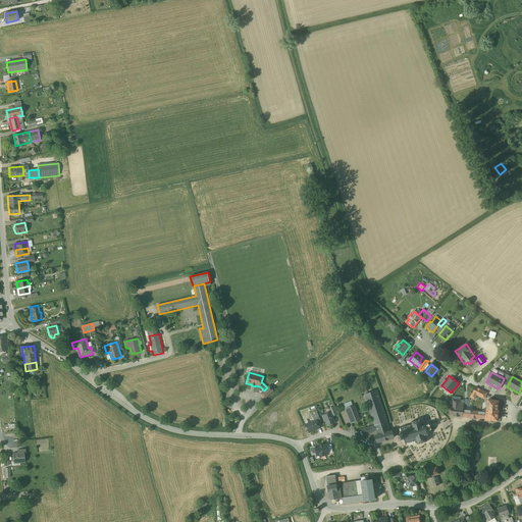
[(264,390),(261,394),(265,398),(273,390),(269,385),(267,387),(264,390)]
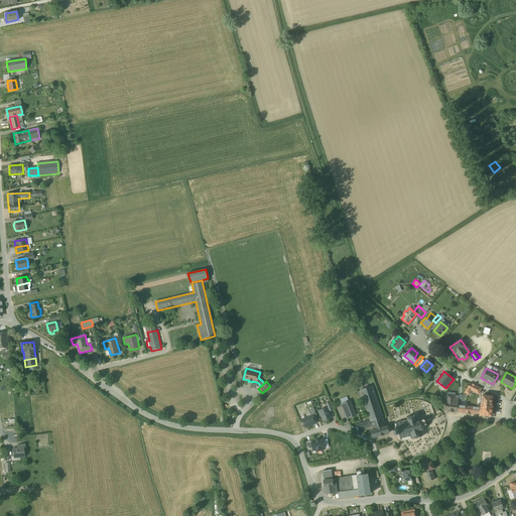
[(481,388),(470,383),(465,392),(469,394),(471,390),(479,394),(481,388)]
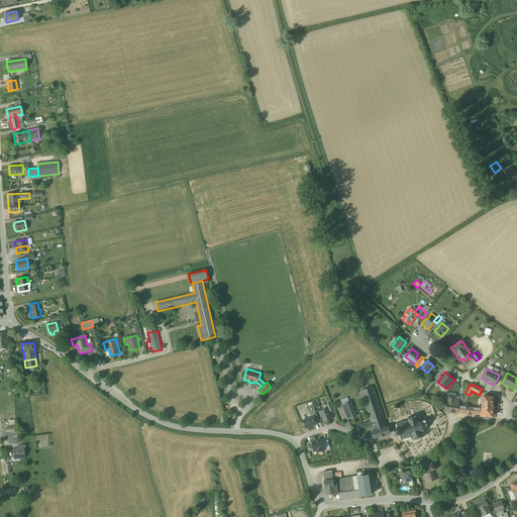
[(375,391),(373,387),(360,391),(371,421),(384,418),(375,391)]
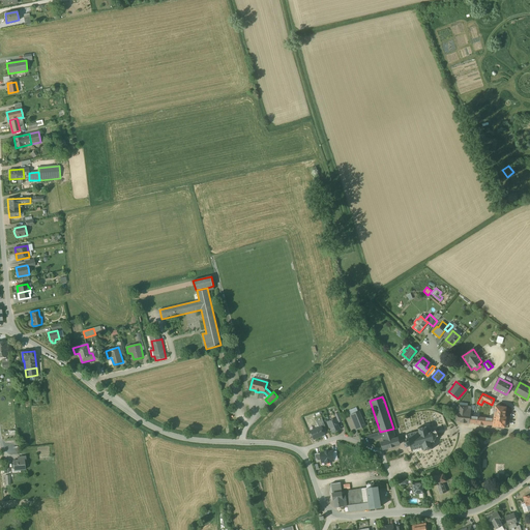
[(471,407),(460,405),(459,413),(458,412),(457,421),(469,423),(469,422),(470,416),(471,407)]
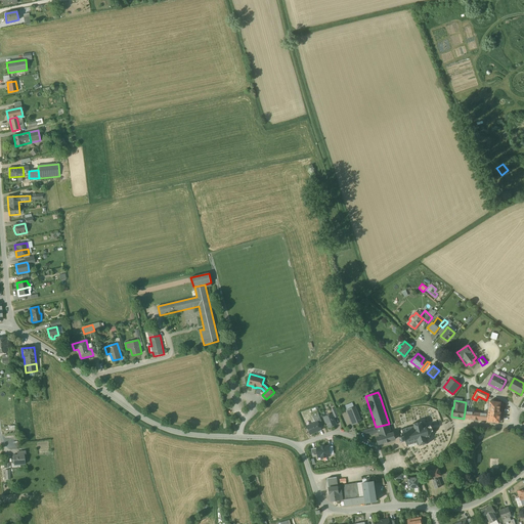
[(500,402),(489,401),(488,411),(499,412),(500,402)]
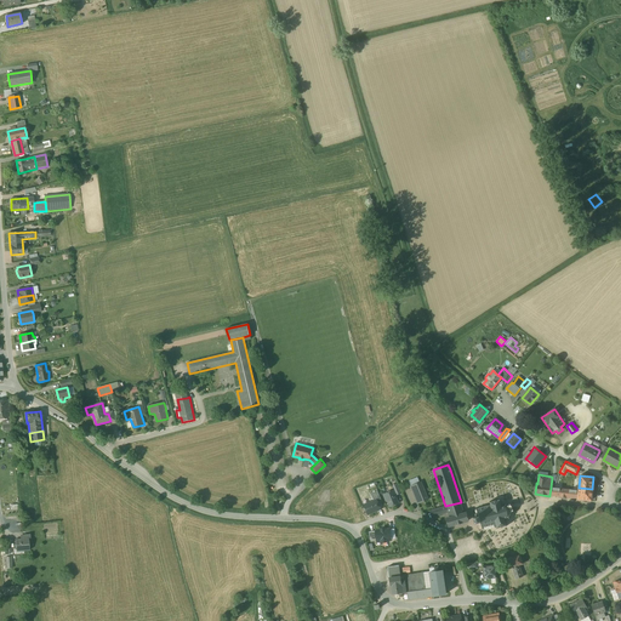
[(421,482),(410,486),(417,505),(428,500),(421,482)]
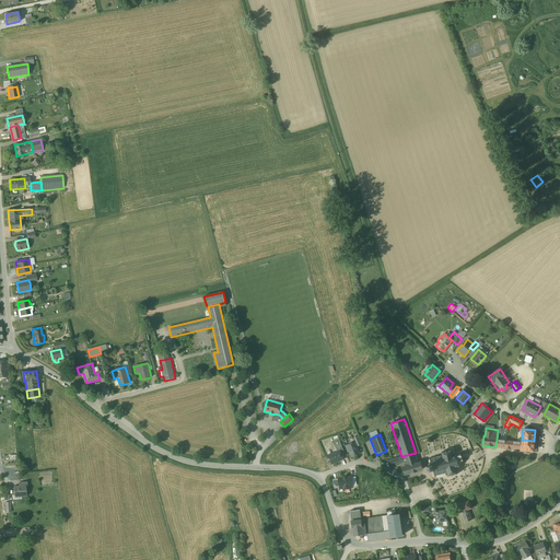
[(522,442),(497,440),(496,446),(497,446),(497,447),(521,450),(522,442)]
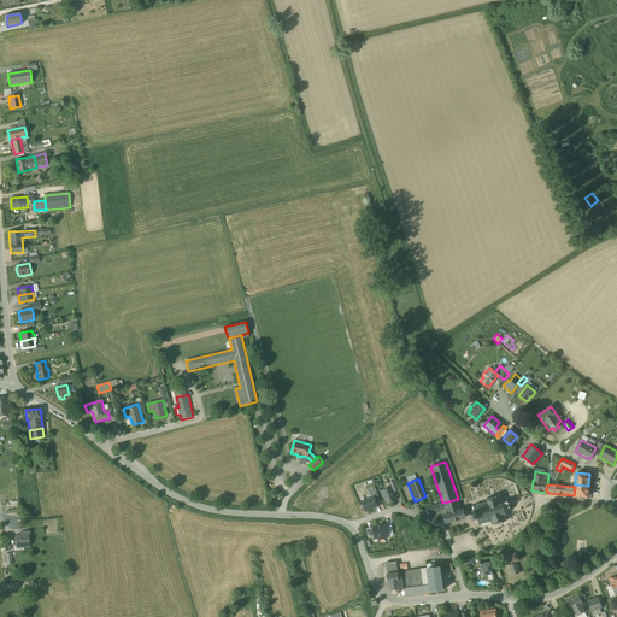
[(588,486),(575,485),(575,487),(574,495),(574,497),(587,498),(588,486)]
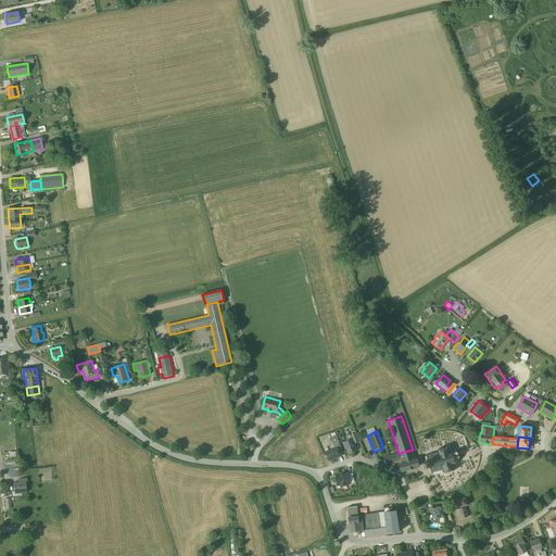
[(343,442),(349,454),(357,451),(352,438),(343,442)]
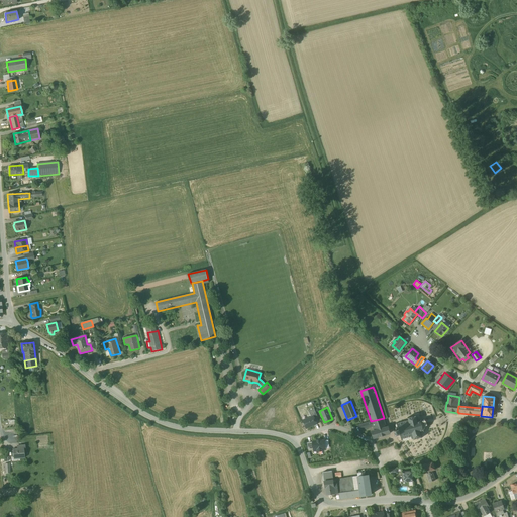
[(313,416),(303,421),(306,428),(317,424),(313,416)]
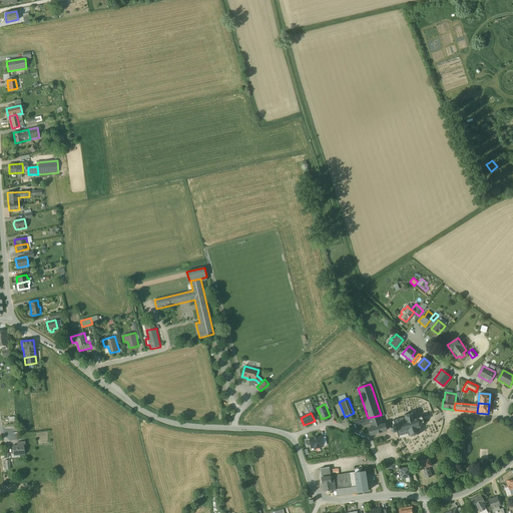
[(381,415),(368,418),(370,423),(371,428),(384,424),(381,415)]
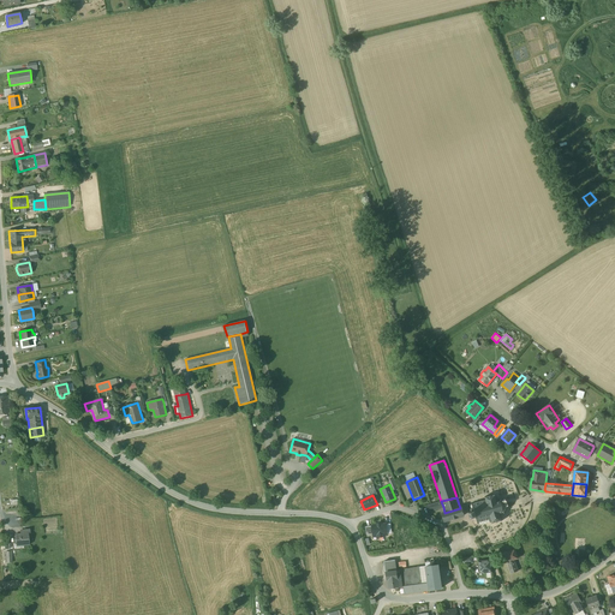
[(501,513),(503,513),(505,514),(506,509),(505,503),(500,501),(499,502),(491,503),(490,499),(472,503),(473,511),(469,512),(470,519),(476,517),(478,524),(490,520),(491,517),(495,515),(496,520),(502,519),(501,513)]
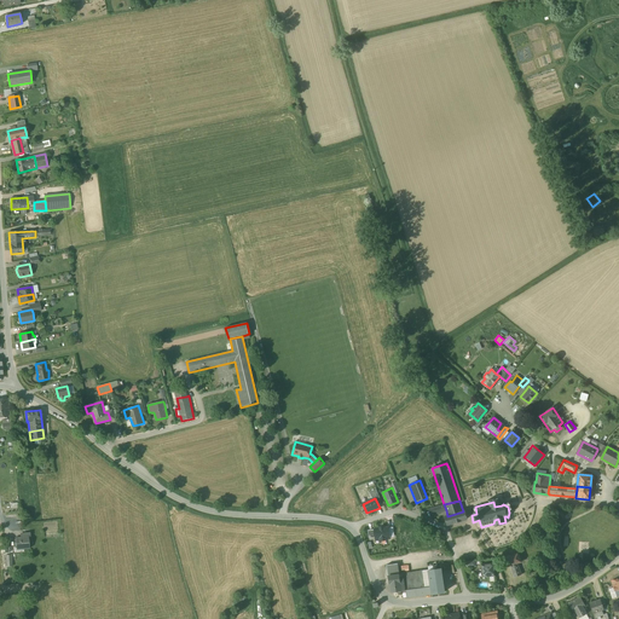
[(444,504),(429,509),(432,515),(446,510),(444,504)]
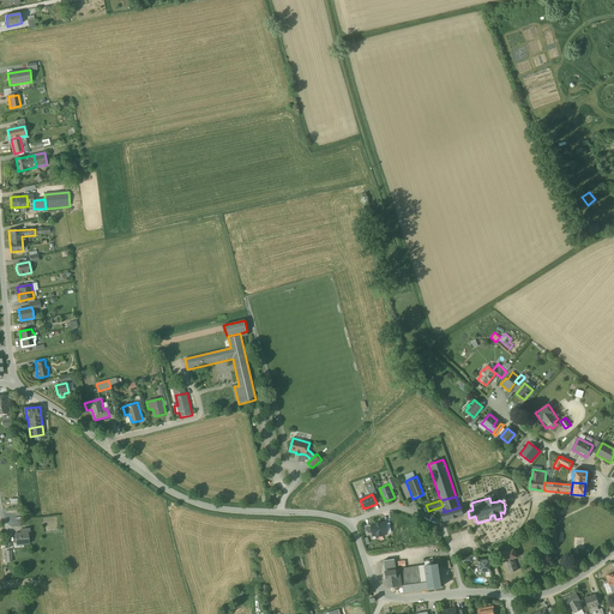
[(444,512),(441,512),(444,521),(463,515),(461,507),(459,507),(444,512)]
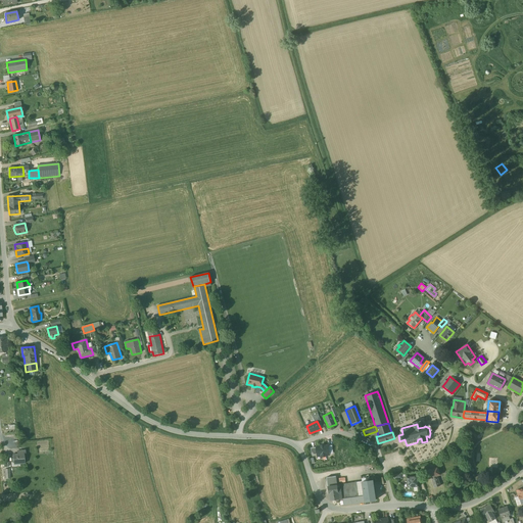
[(324,445),(321,445),(321,446),(316,447),(317,455),(321,454),(321,457),(326,456),(330,455),(328,445),(324,446),(324,445)]
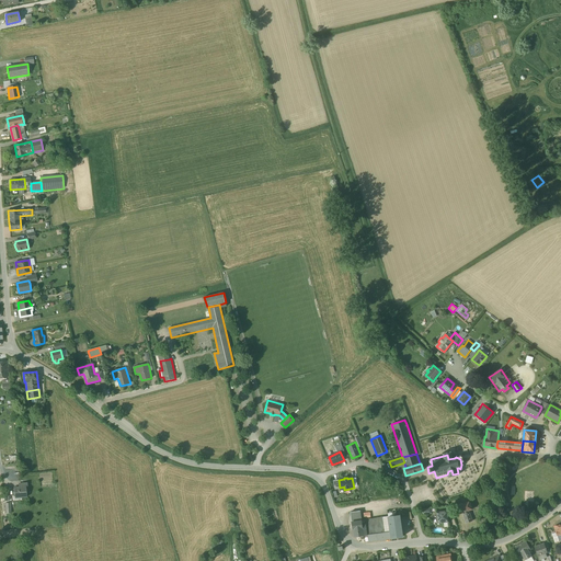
[(25,487),(21,487),(13,488),(14,496),(21,496),(21,497),(26,497),(25,487)]
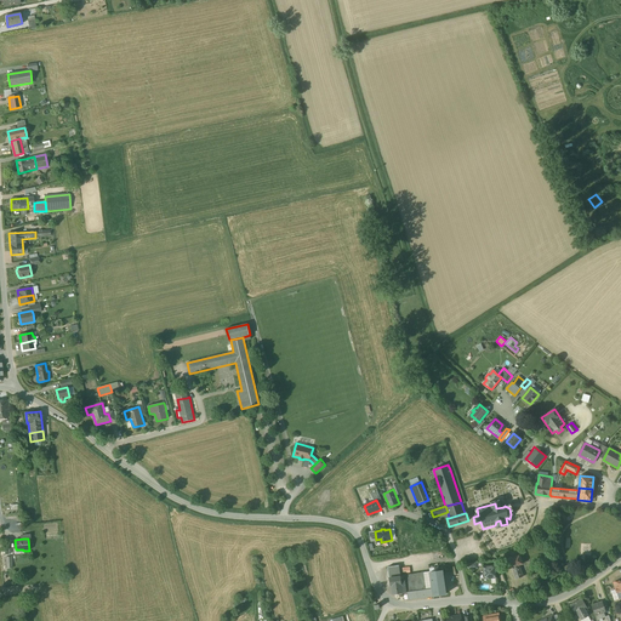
[(514,556),(511,557),(511,558),(505,559),(508,569),(512,568),(514,574),(516,579),(523,576),(522,571),(519,565),(523,564),(519,554),(514,557),(514,556)]
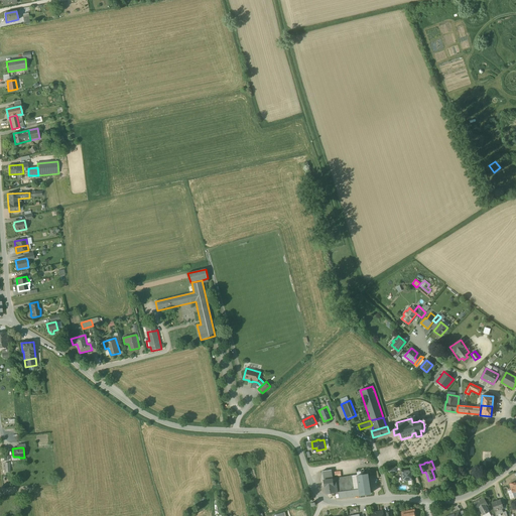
[(326,487),(327,494),(338,492),(339,498),(370,494),(368,474),(333,479),(332,470),(323,471),(325,487),(326,487)]
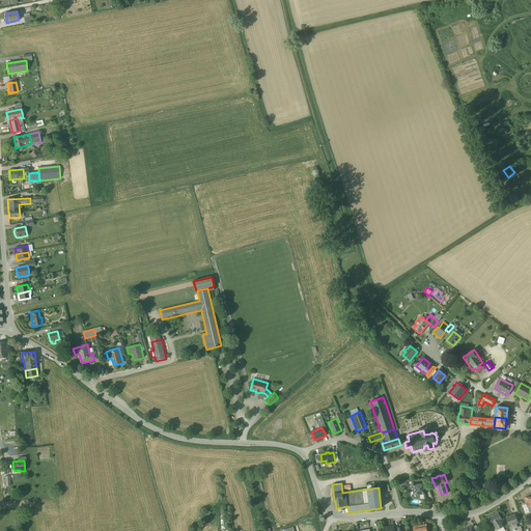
[(388,485),(381,483),(383,490),(390,492),(388,485)]
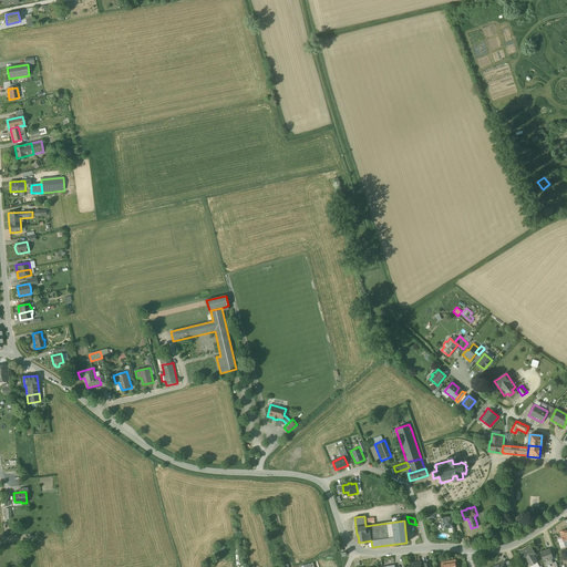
[(452,516),(441,517),(442,529),(454,527),(452,516)]
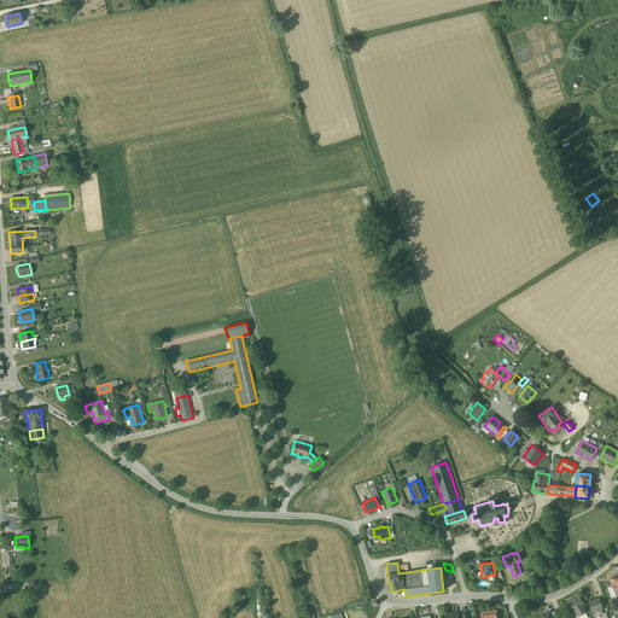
[(579,596),(567,602),(572,612),(575,611),(578,617),(586,613),(582,607),(584,605),(579,596)]
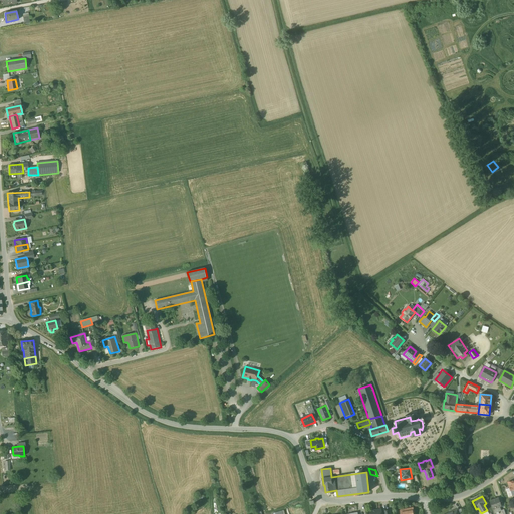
[(498,498),(490,501),(494,513),(501,511),(501,510),(500,507),(501,506),(498,498)]
